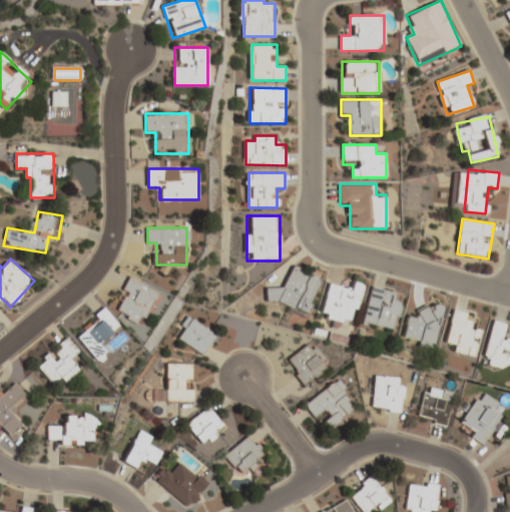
[(266,299),(309,314),(322,276),(294,266),(285,291),(271,286),(266,299)]
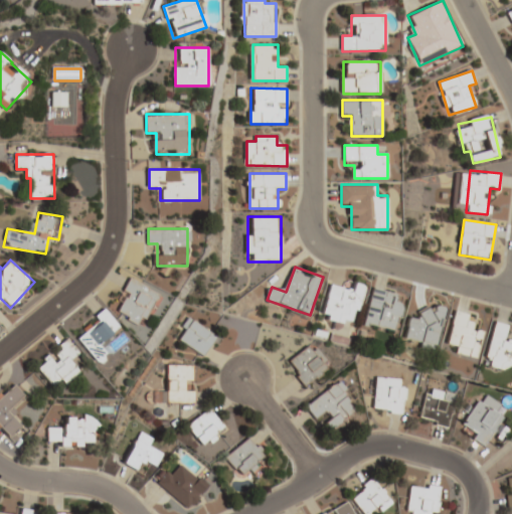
[(161,291),(131,277),(115,313),(144,326),(161,291)]
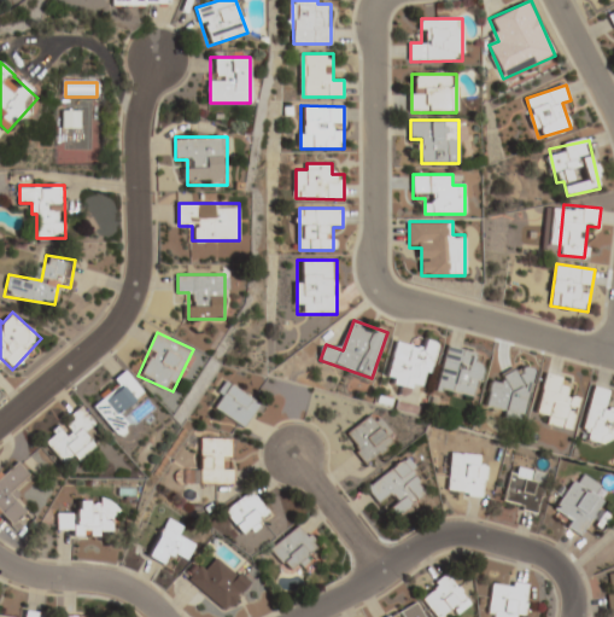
[(438,341),(426,338),(424,349),(396,343),(387,379),(401,383),(398,394),(414,397),(416,389),(427,391),(438,341)]
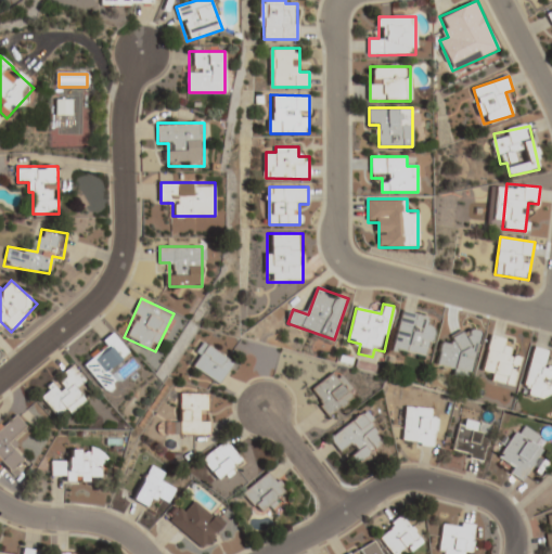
[(425,325),(427,316),(402,310),(394,350),(427,358),(434,327),(425,325)]
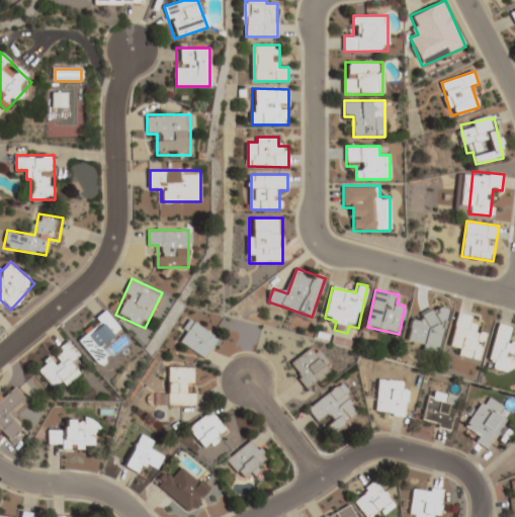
[(438,352),(450,311),(426,305),(421,321),(414,318),(407,344),(438,352)]
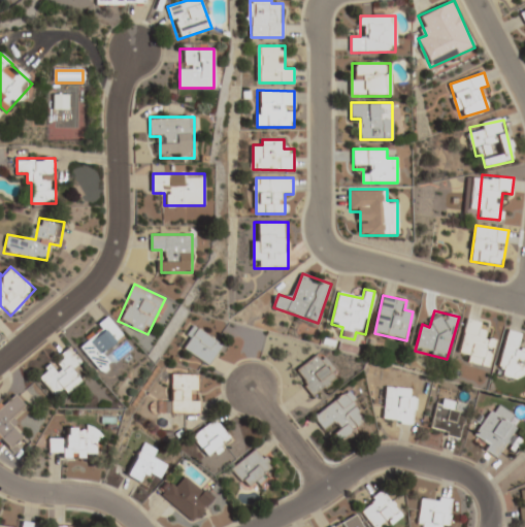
[(100,372),(116,361),(108,352),(126,338),(110,318),(78,342),(100,372)]
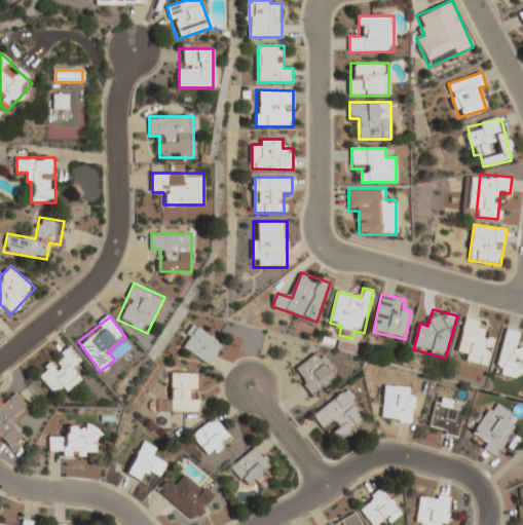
[(493,337),(483,335),(486,322),(464,317),(458,350),(469,352),(467,363),(487,367),(493,337)]
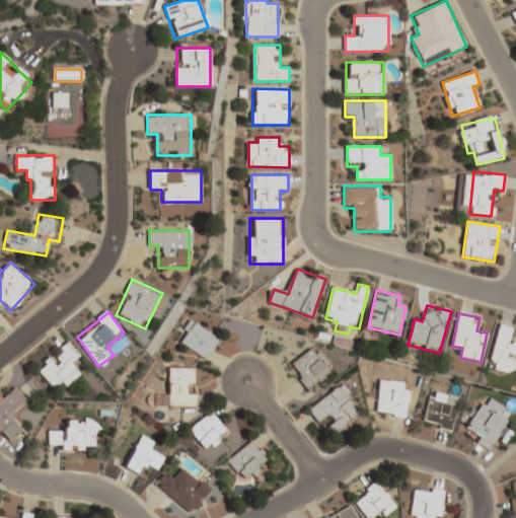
[(206,359),(220,338),(196,321),(181,343),(206,359)]
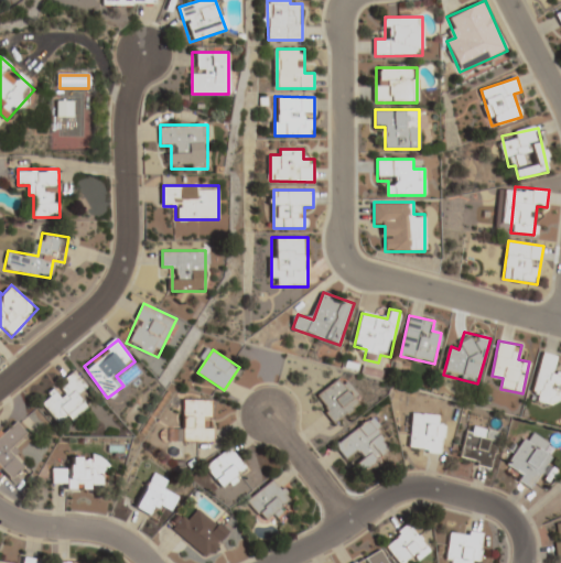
[(532,399),(560,404),(560,369),(553,368),(556,355),(542,352),(532,399)]
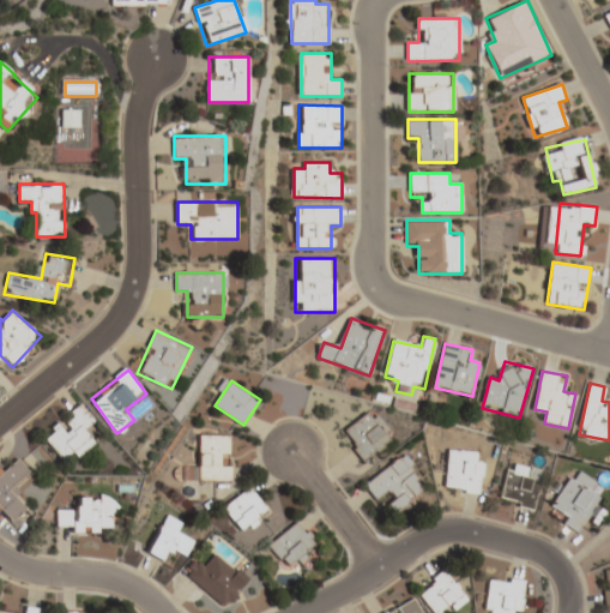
[(79,458),(96,440),(86,431),(97,420),(79,402),(44,439),(64,457),(71,450),(79,458)]
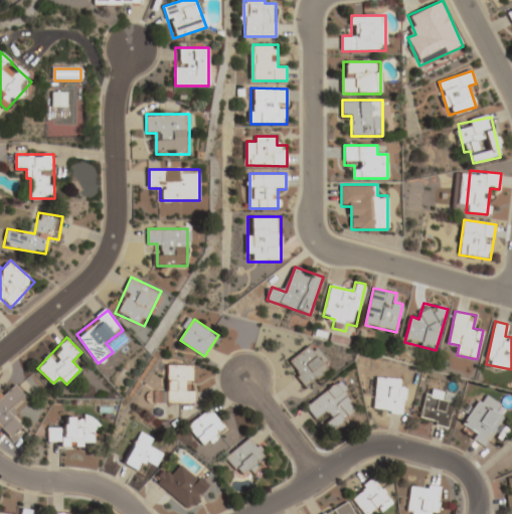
[(306,386),(328,368),(310,345),(287,363),(306,386)]
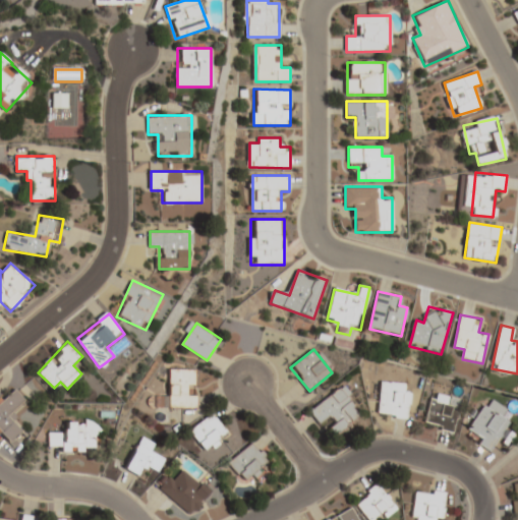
[(197,369),(171,368),(170,397),(161,397),(160,407),(195,408),(196,386),(197,386),(197,369)]
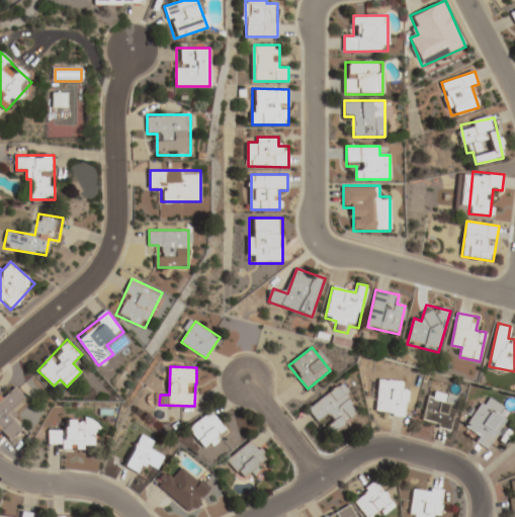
[(409,390),(402,389),(403,380),(379,378),(376,413),(407,415),(409,390)]
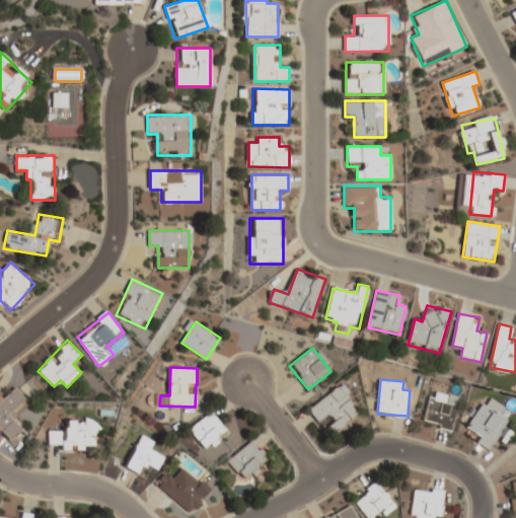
[(362,413),(341,385),(309,410),(319,423),(327,417),(333,424),(327,427),(333,435),(362,413)]
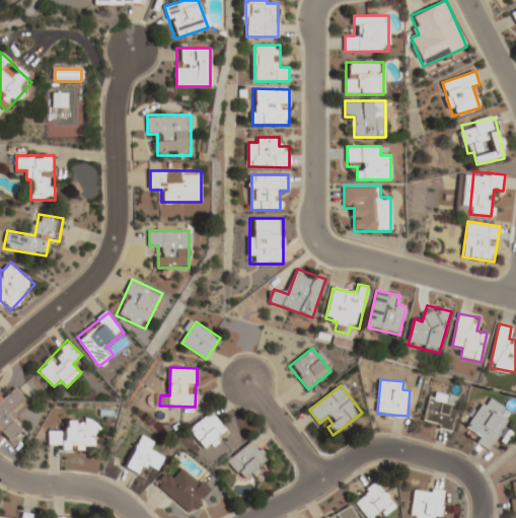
[(0,428),(13,443),(26,431),(10,413),(26,398),(15,386),(0,399),(0,428)]
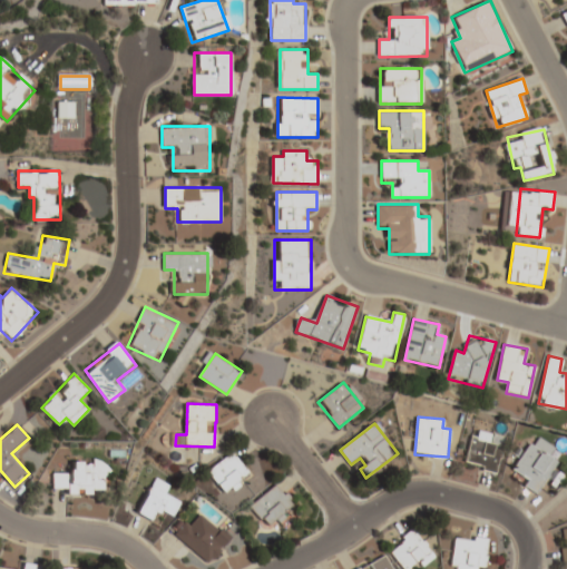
[(466,466),(497,472),(506,435),(473,429),(466,466)]
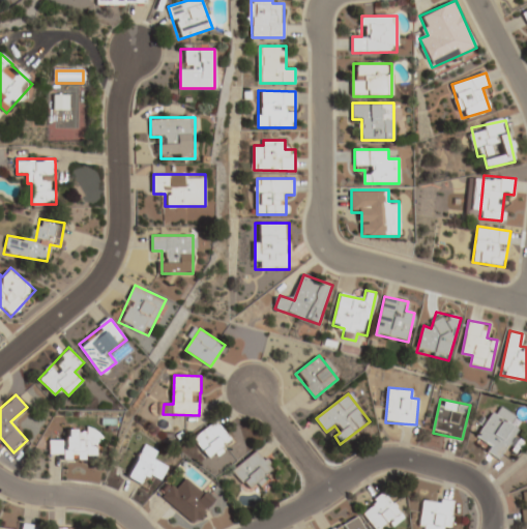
[(475,444),(502,458),(518,429),(511,425),(517,414),(496,404),(475,444)]
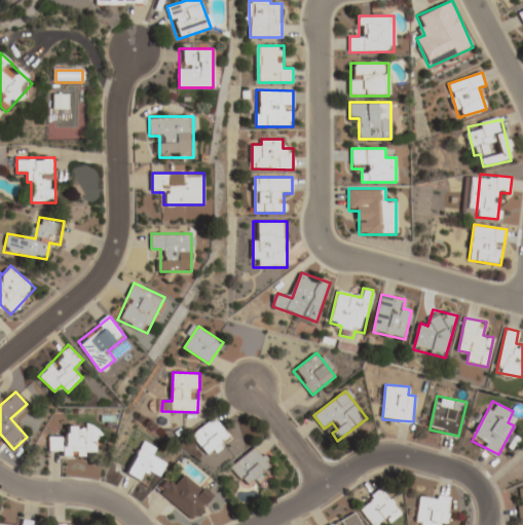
[(192,436),(209,455),(230,437),(215,417),(192,436)]
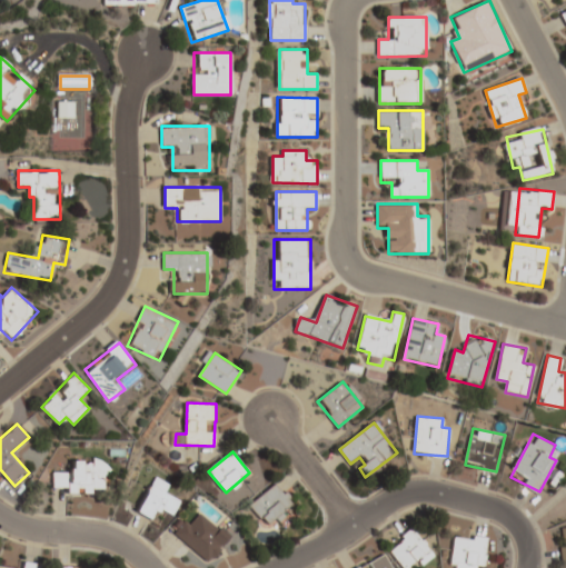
[(106,494),(108,460),(73,458),(72,471),(56,470),(53,490),(106,494)]
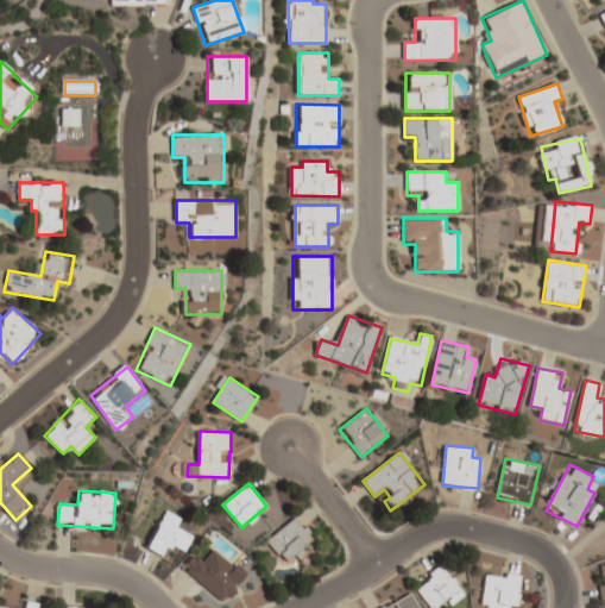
[(182,531),(187,519),(164,511),(149,550),(168,557),(171,547),(186,553),(191,534),(182,531)]
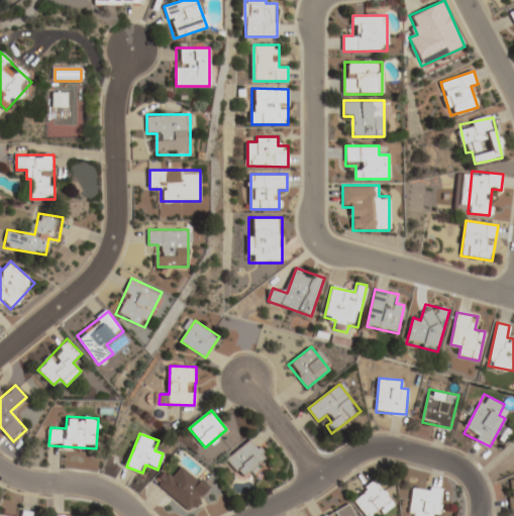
[(227,459),(244,479),(269,457),(251,438),(227,459)]
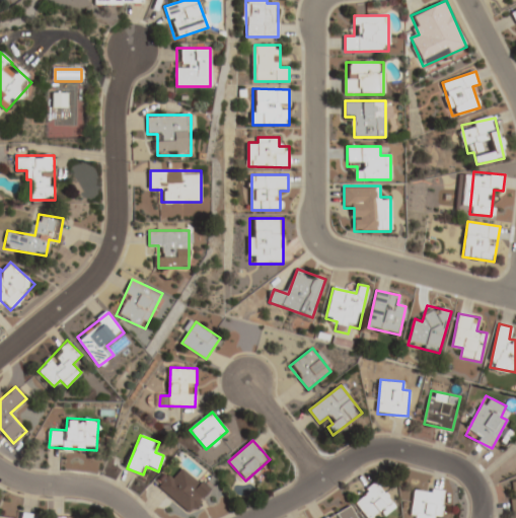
[(211,491),(187,469),(178,477),(172,471),(159,486),(190,513),(211,491)]
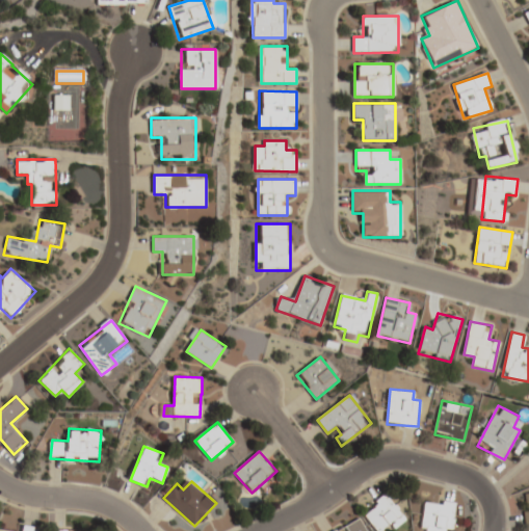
[(377,530),(388,530),(404,518),(386,494),(363,512),(377,530)]
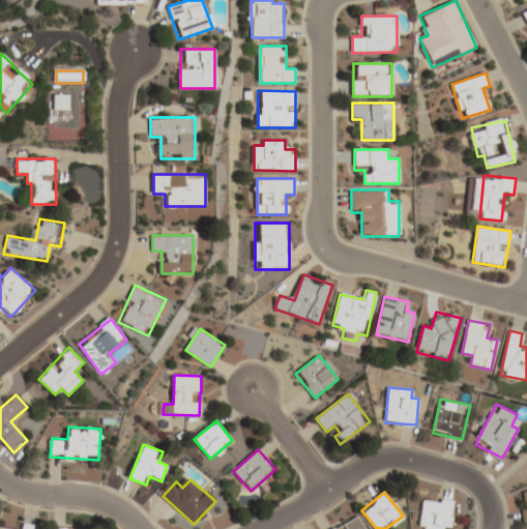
[(422,528),(450,528),(455,500),(425,496),(419,528),(422,528)]
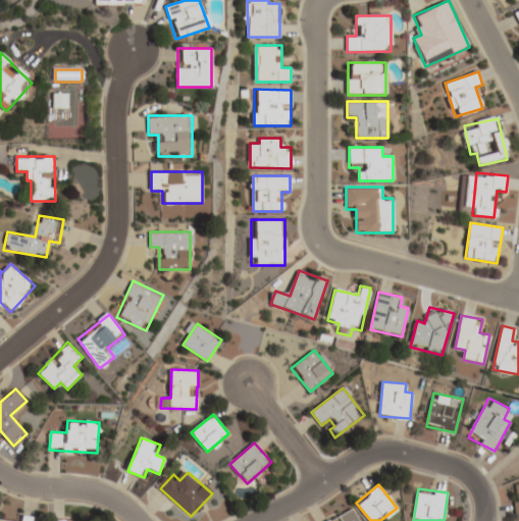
[(325,520),(359,520),(353,508),(325,520)]
